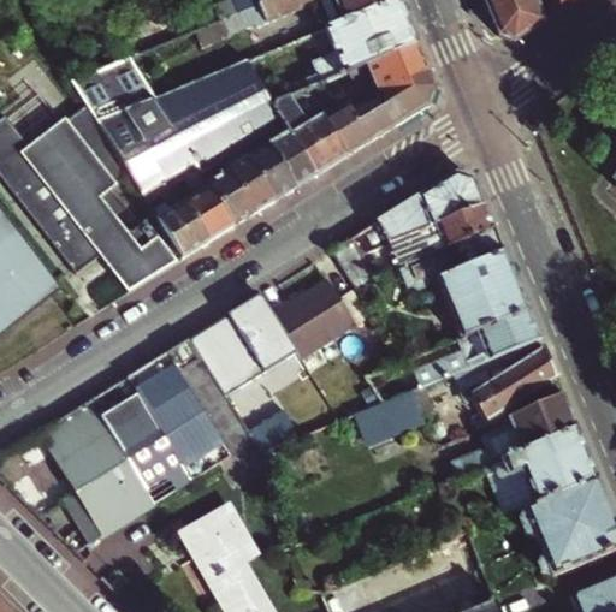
[(278,0),(243,16),(229,22),(235,37),(259,29),(261,31),(318,7),(320,13),(320,15),(326,28),(329,28),(330,30),(398,0),(278,0)]
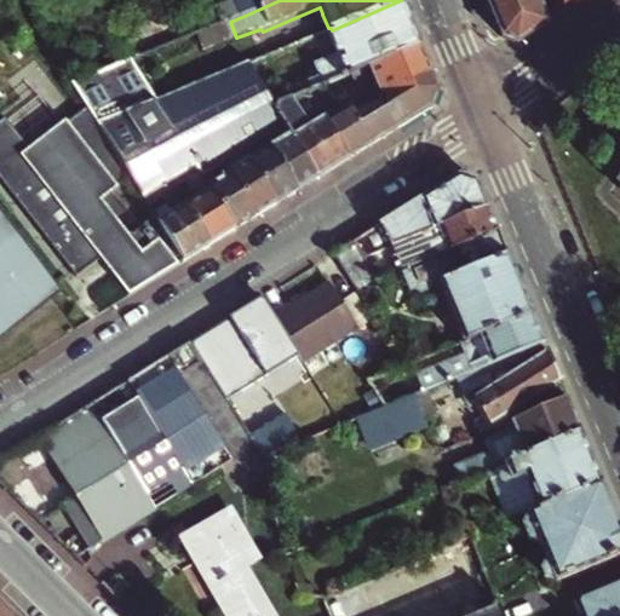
[(244,0),(239,3),(245,16),(280,0),(244,0)]
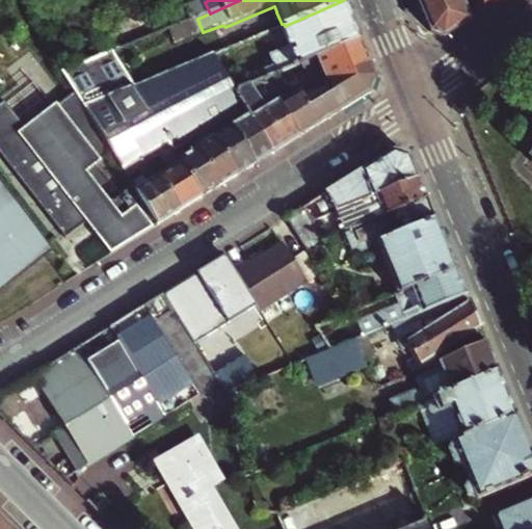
[(300,64),(361,38),(344,0),(285,26),(294,50),(275,57),(278,69),(262,75),(264,81),(268,79),(281,74),(300,64)]
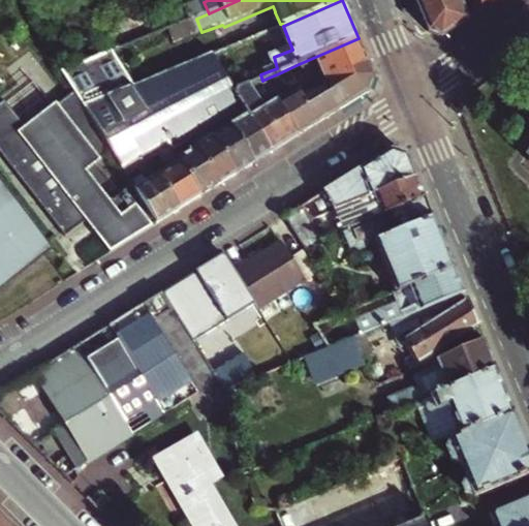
[(413,0),(427,31),(442,37),(491,0),(413,0)]
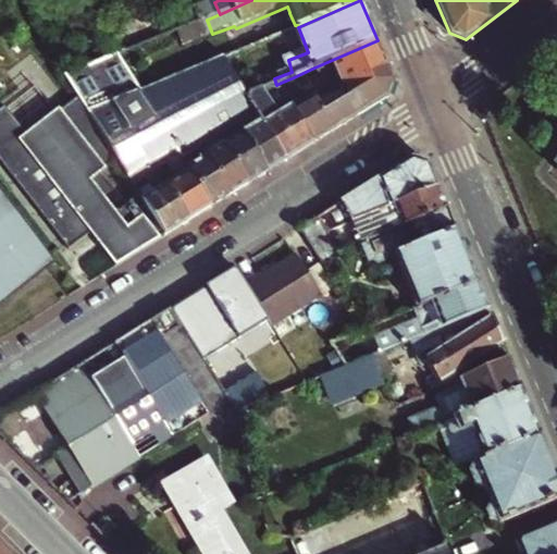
[(309,91),(311,93),(317,96),(321,96),(388,66),(378,40),(314,68),(323,85),(309,91)]
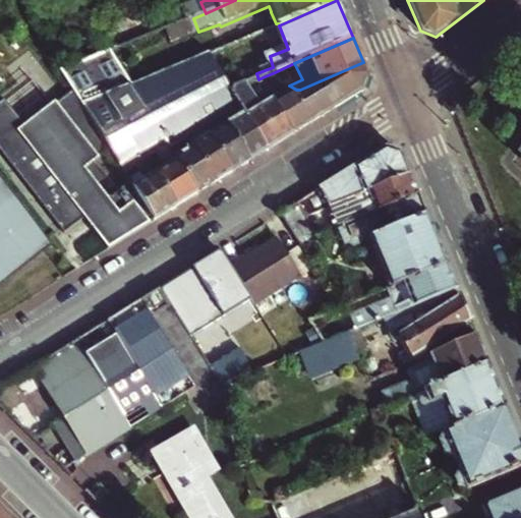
[(134,91),(115,51),(66,70),(73,81),(77,91),(110,146),(121,165),(145,152),(158,144),(165,139),(171,148),(188,136),(205,126),(221,117),(249,160),(269,149),(234,90),(239,88),(210,57),(134,91)]
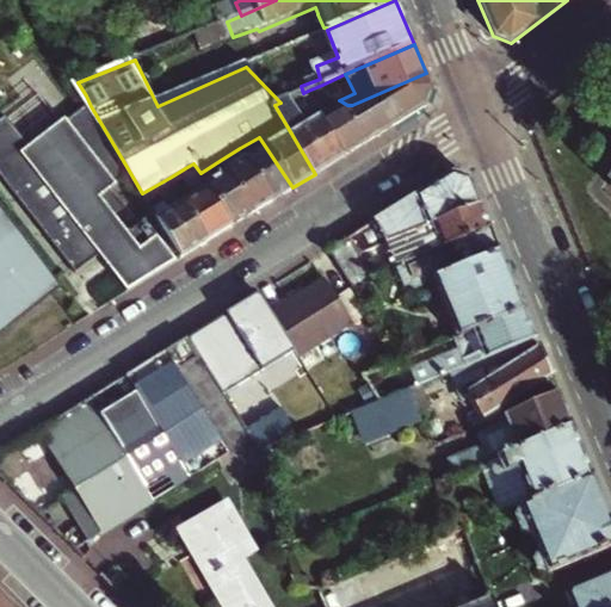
[(341,101),(365,142),(425,106),(429,94),(430,82),(426,73),(352,105),(347,105),(341,101)]
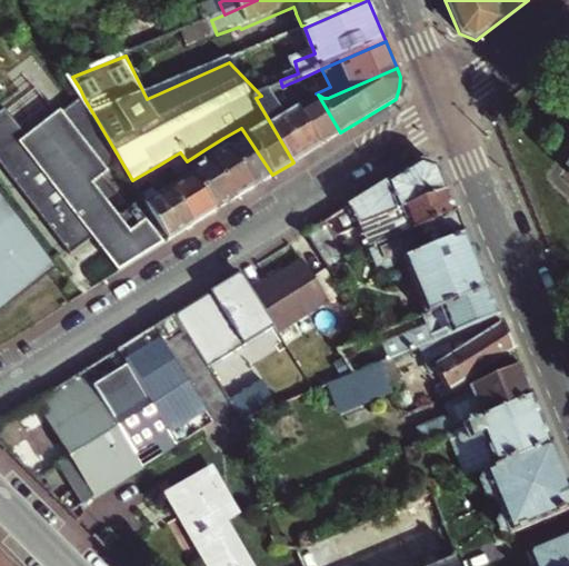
[(292,96),(306,89),(300,79),(287,85),(292,96)]
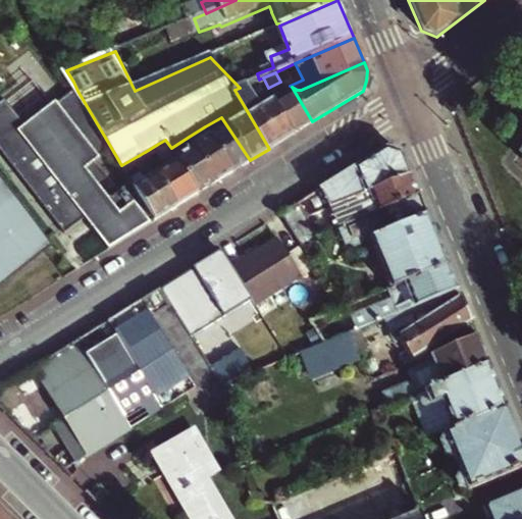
[(259,80),(240,88),(235,90),(269,149),(295,133),(268,88),(263,78),(259,80)]
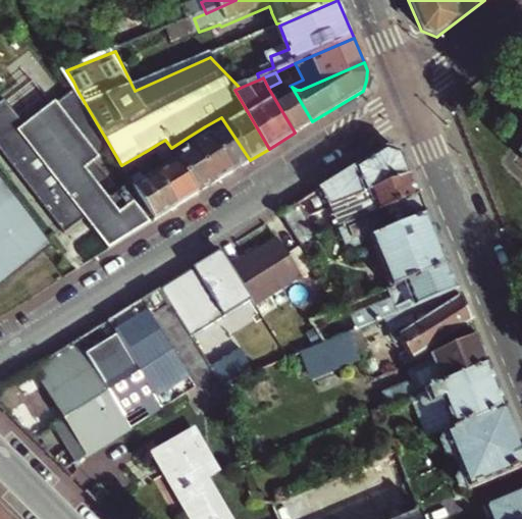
[(312,121),(292,87),(290,86),(280,82),(268,88),(295,133),(312,121)]
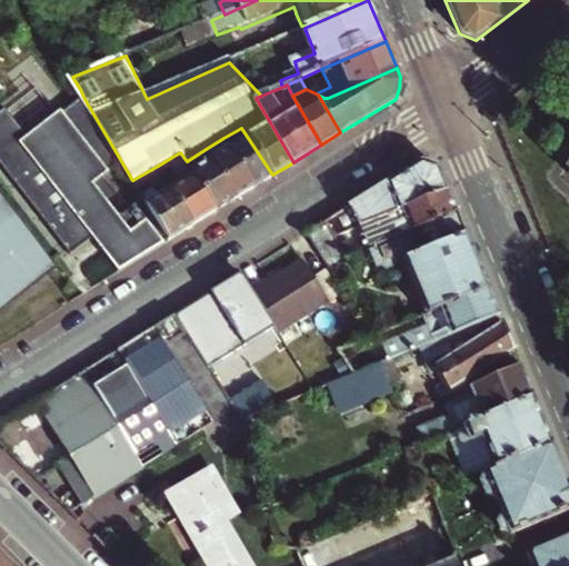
[(119,269),(168,240),(145,201),(141,195),(116,216),(90,185),(120,159),(85,99),(33,138),(10,108),(0,115),(0,157),(72,251),(92,236),(119,269)]
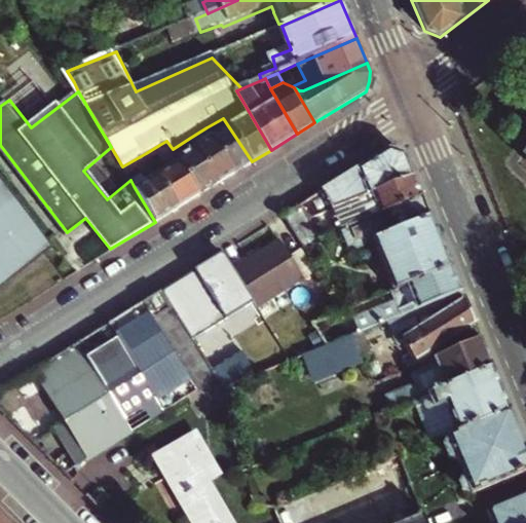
[(223,118),(207,127),(235,172),(252,161),(223,118)]
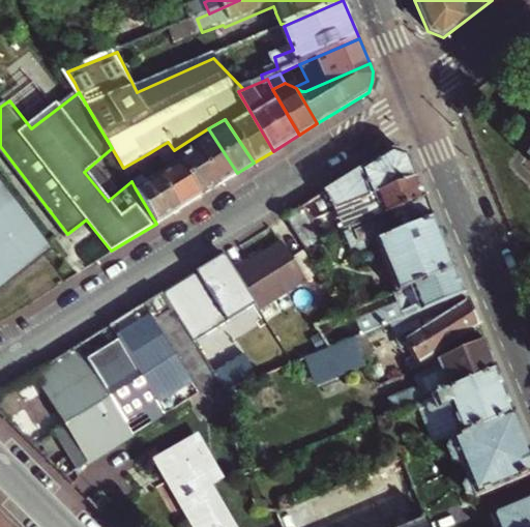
[(237,173),(208,128),(192,139),(221,183),(237,173)]
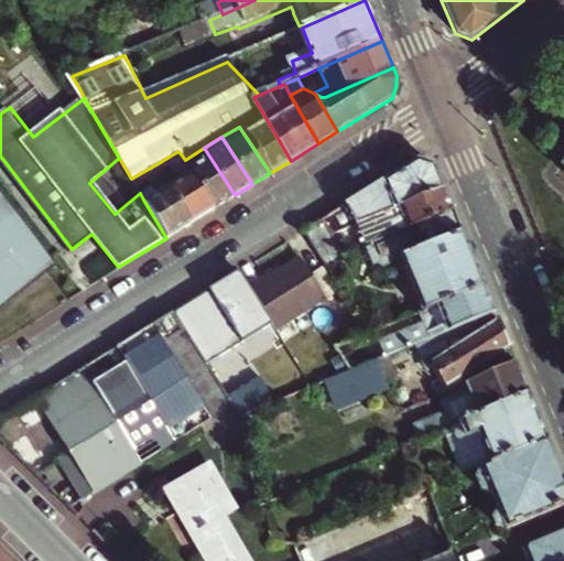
[(235,195),(204,148),(185,160),(215,207),(235,195)]
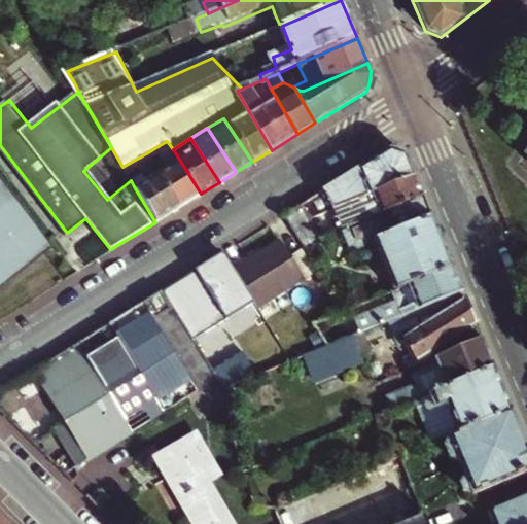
[(201,194),(173,149),(167,141),(160,145),(170,163),(157,170),(179,207),(201,194)]
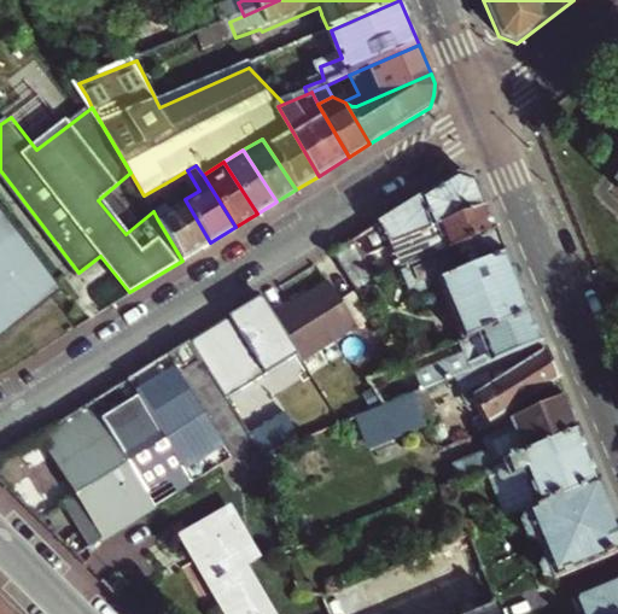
[(395,243),(488,204),(477,179),(456,173),(355,235),(366,255),(395,243)]
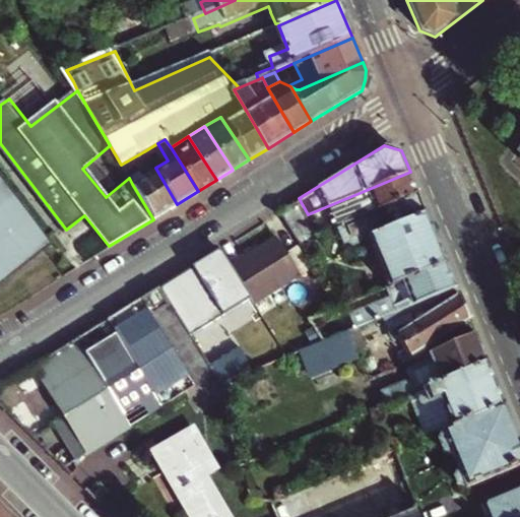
[(177,204),(155,168),(144,151),(121,165),(125,170),(132,166),(140,179),(132,184),(153,219),(177,204)]
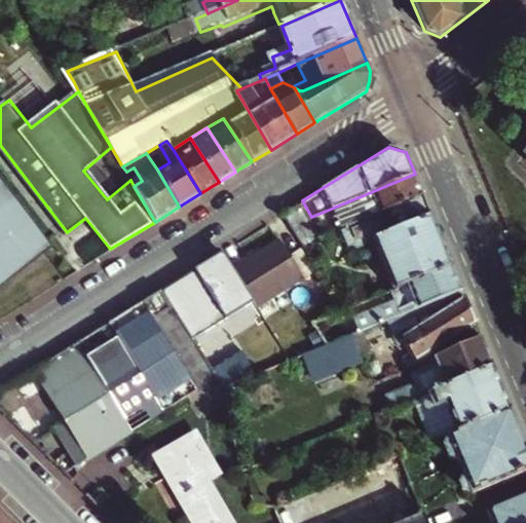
[(351,224),(423,194),(415,174),(336,207),(343,227),(351,224)]
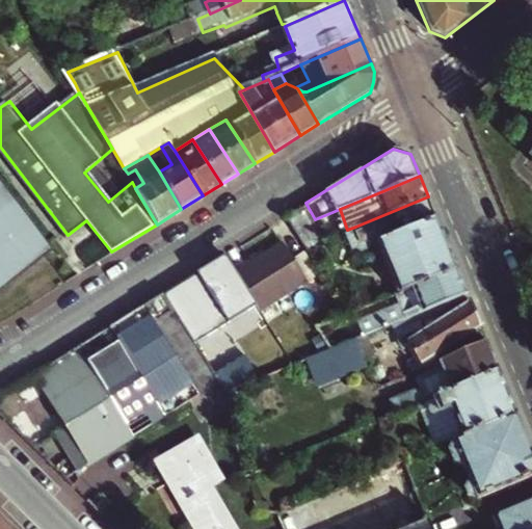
[(0,285),(49,248),(0,184),(0,285)]
